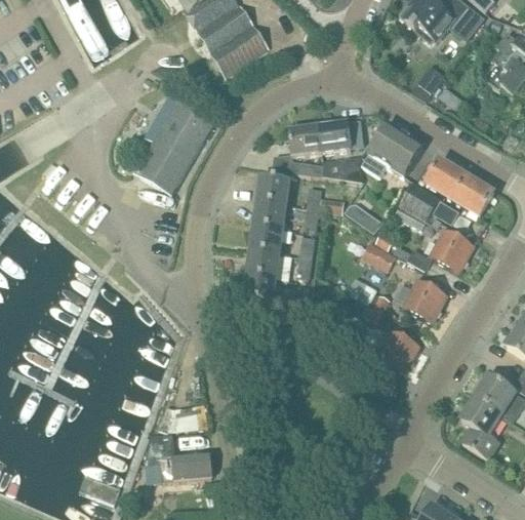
[(183,0),(188,7),(185,9),(226,76),(268,48),(235,0),(183,0)]
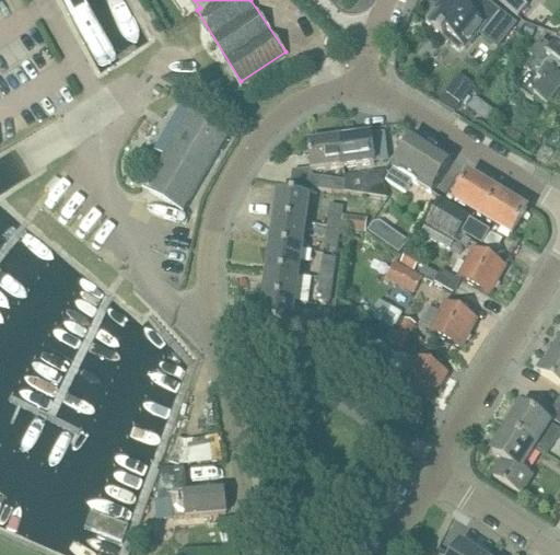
[(441,31),(439,33),(443,36),(444,34),(456,44),(459,39),(463,43),(475,26),(494,42),(513,19),(490,0),(478,0),(471,10),(458,0),(440,0),(426,19),(441,31)]
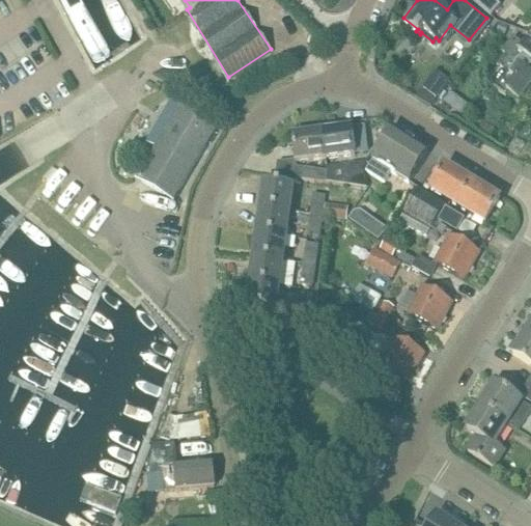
[(477,0),(491,11),(500,1),(499,0),(477,0)]
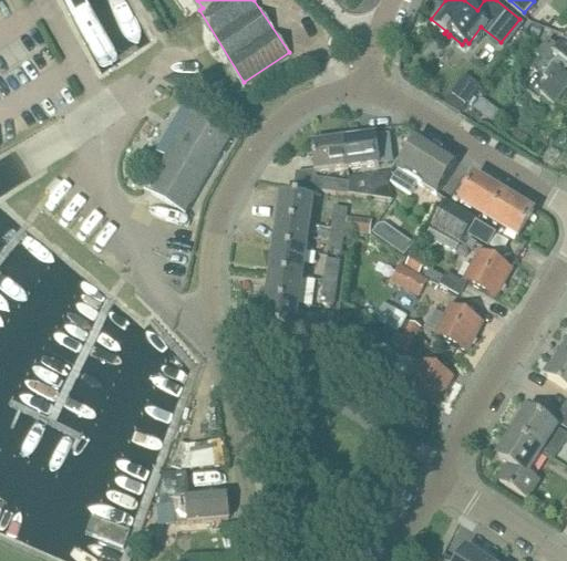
[(533,63),(536,65),(521,85),(539,100),(544,95),(554,103),(566,85),(566,42),(564,40),(558,48),(555,45),(559,39),(550,32),(538,49),(542,51),(533,63)]
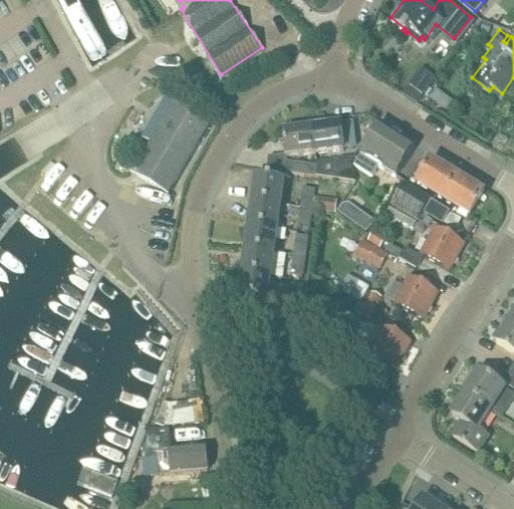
[(421,65),(402,90),(406,93),(416,99),(434,74),(421,65)]
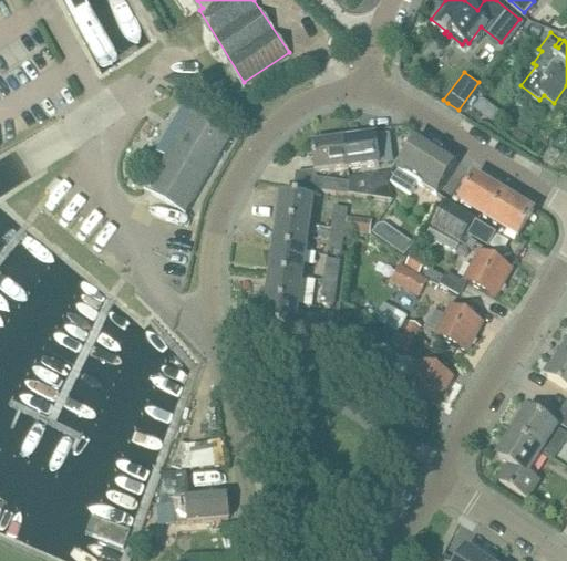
[(146,186),(185,209),(230,133),(192,110),(146,186)]
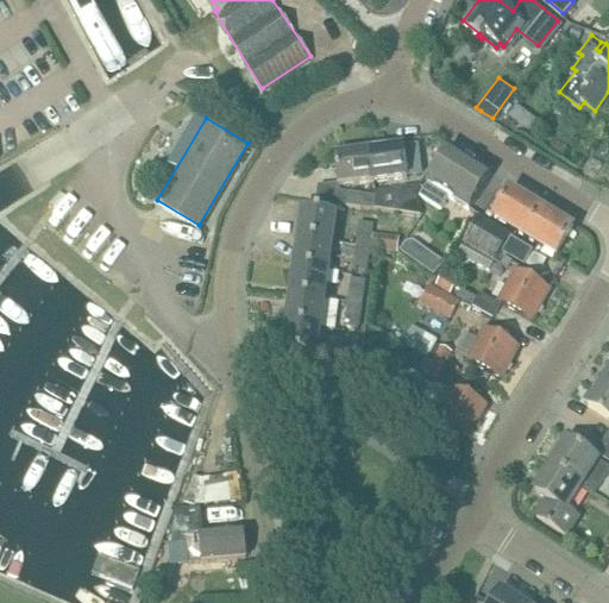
[(403,142),(370,145),(374,177),(407,174),(407,171),(421,169),(418,140),(403,143),(403,142)]
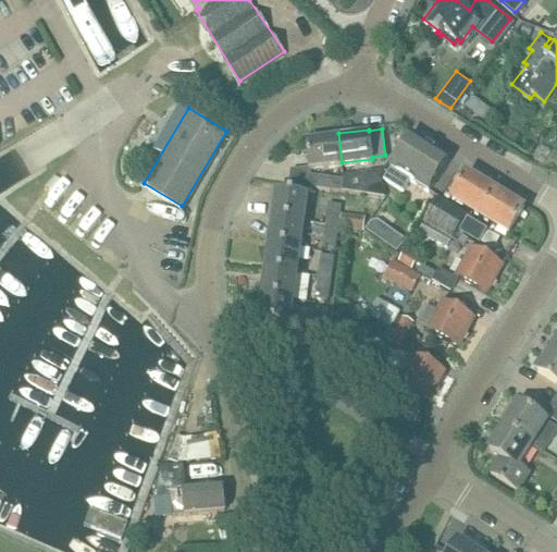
[(385,173),(404,185),(412,173),(430,185),(438,173),(449,155),(411,131),(391,163),(385,173)]
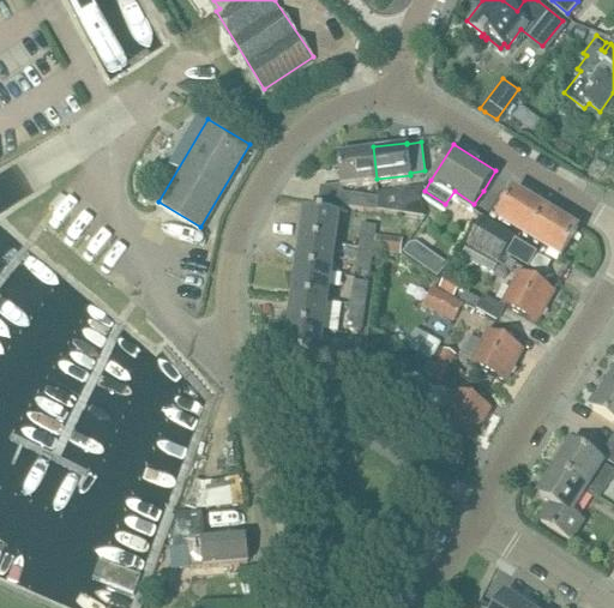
[(377,179),(373,146),(338,151),(343,184),(377,179)]
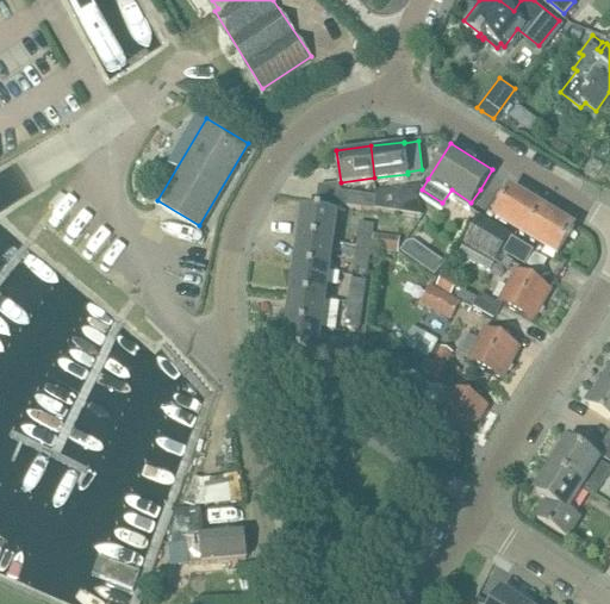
[(317,197),(340,200),(374,205),(375,193),(336,187),(336,180),(318,181),(317,197)]
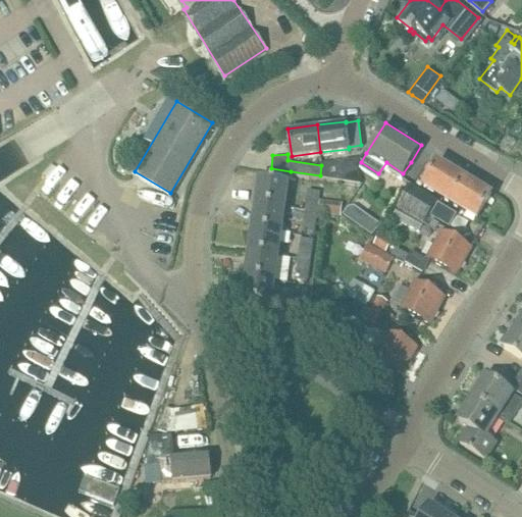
[(321,165),(321,175),(333,177),(361,182),(356,162),(361,155),(321,160),(322,164),(321,165)]
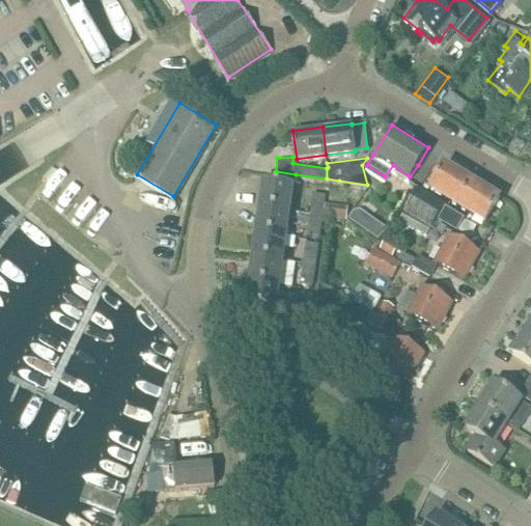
[(431,185),(458,202),(473,180),(445,162),(431,185)]
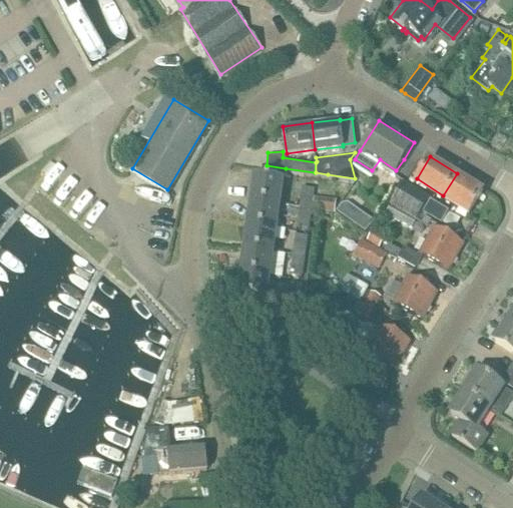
[(255,172),(251,196),(280,200),(284,176),(255,172)]
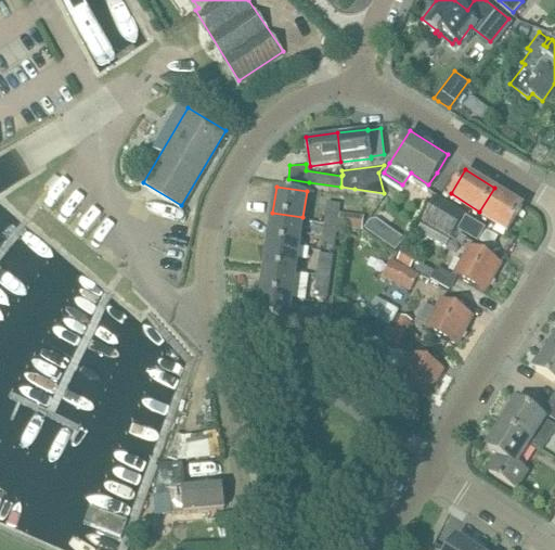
[(494,188),(479,212),(489,218),(508,229),(523,205),(494,188)]
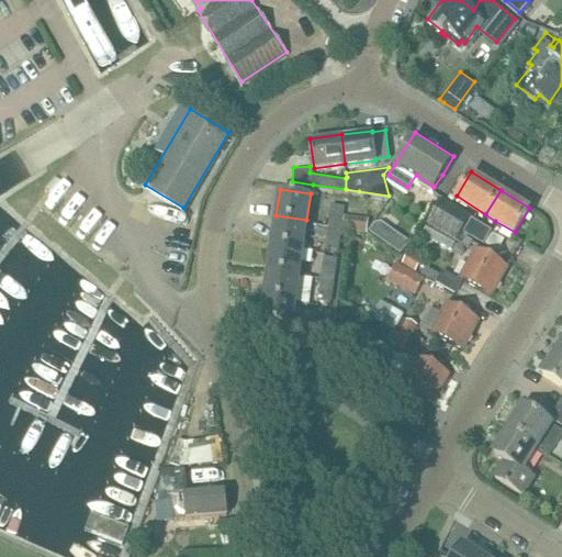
[(404,213),(420,224),(434,202),(417,191),(404,213)]
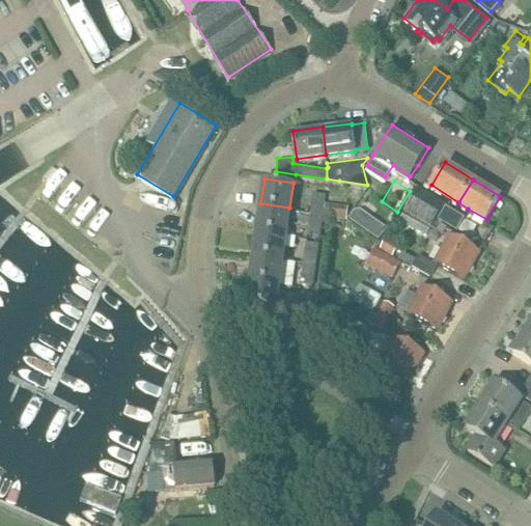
[(403,206),(431,222),(446,198),(418,182),(403,206)]
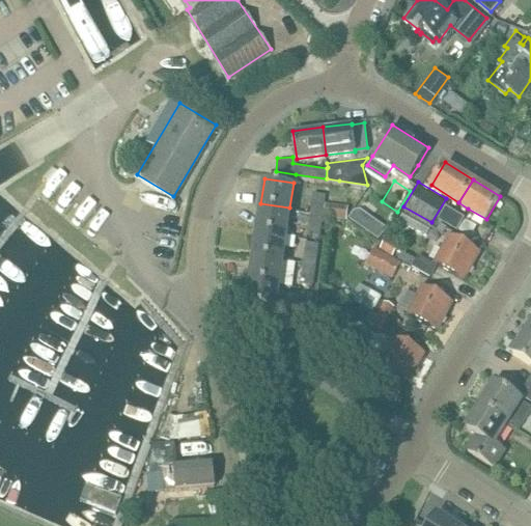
[(312,189),(309,210),(323,212),(325,190),(312,189)]
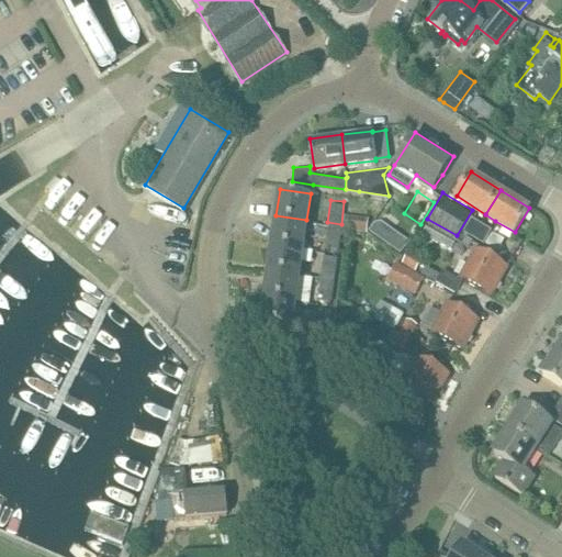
[(343,224),(367,227),(369,213),(344,210),(343,224)]
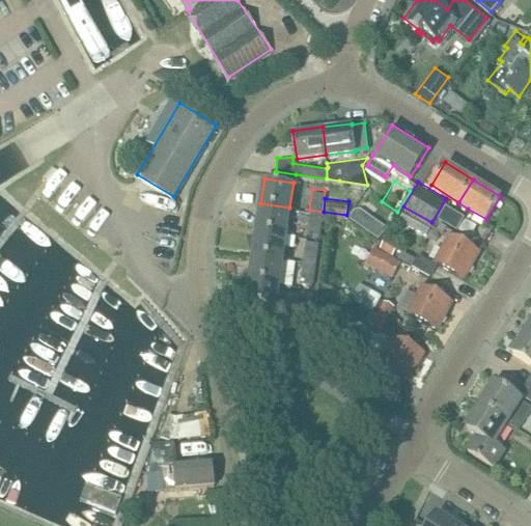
[(260,203),(257,228),(286,232),(289,208),(260,203)]
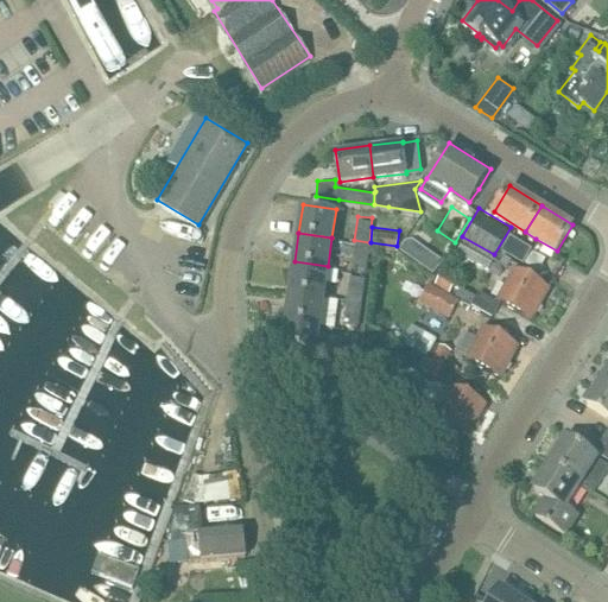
[(501,246),(512,253),(520,239),(510,233),(501,246)]
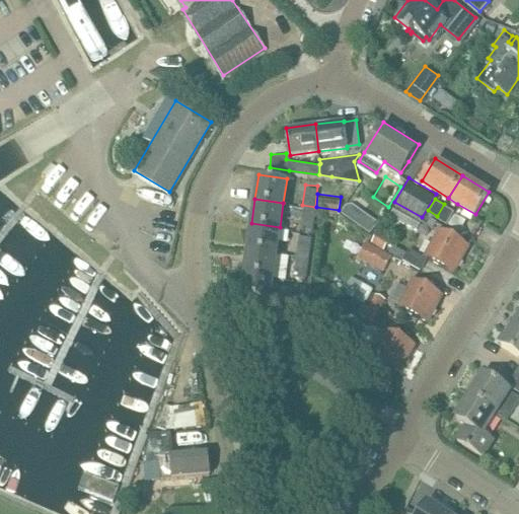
[(444,204),(437,216),(446,221),(453,209),(444,204)]
